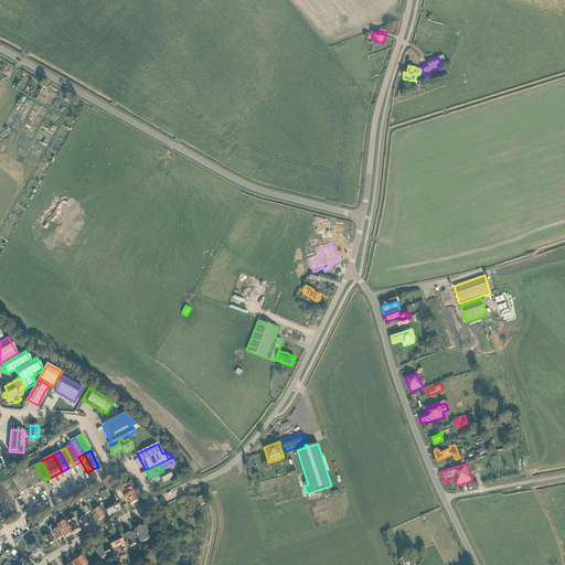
[(35,466),(30,469),(38,484),(44,481),(35,466)]
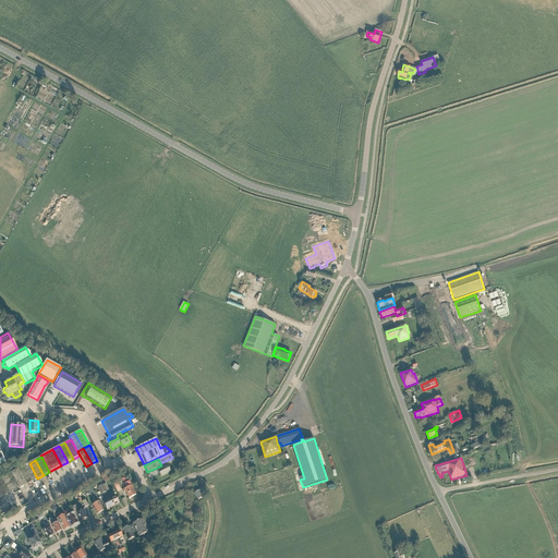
[(29,463),(23,466),(32,482),(37,478),(29,463)]
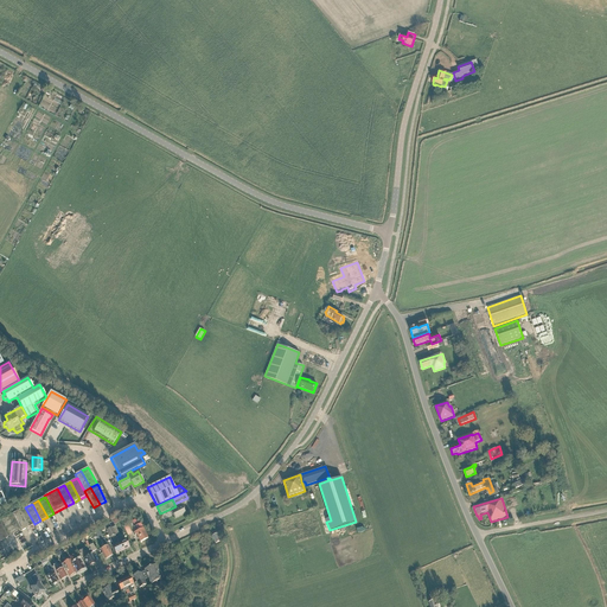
[(176,506),(171,509),(176,519),(185,513),(181,506),(177,508),(176,506)]
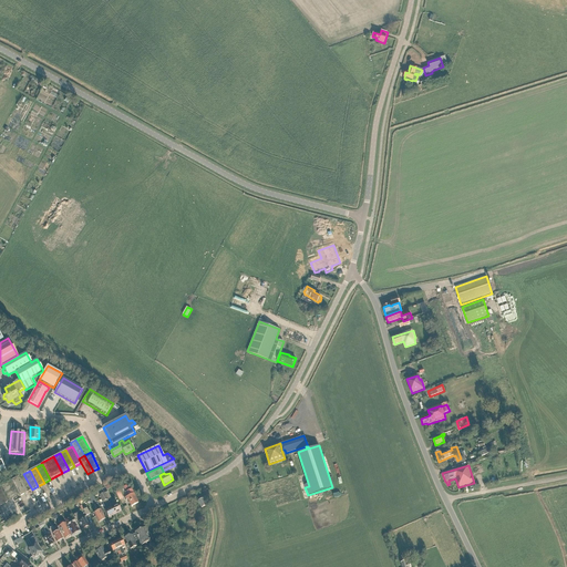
[(23,474),(18,476),(27,493),(32,490),(23,474)]
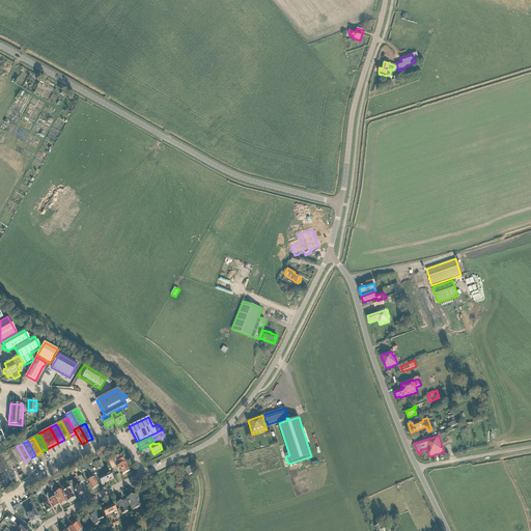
[(17,446),(10,449),(18,464),(19,465),(25,462),(17,446)]
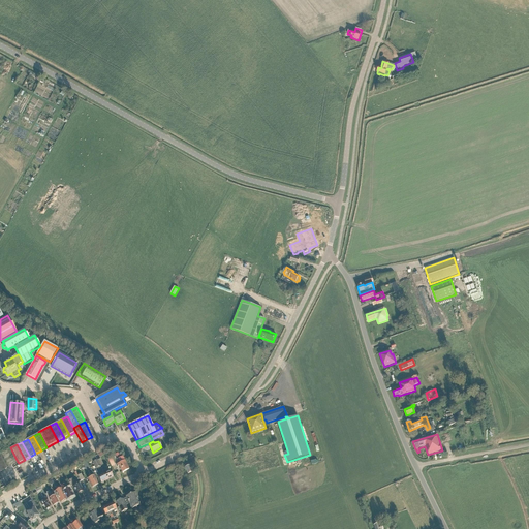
[(10,447),(0,453),(0,471),(7,468),(6,468),(18,462),(10,447)]
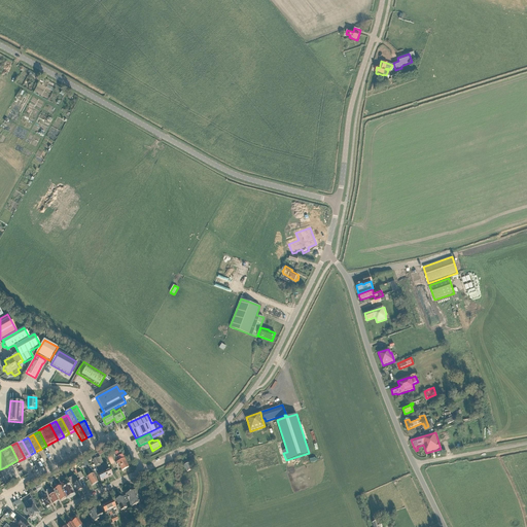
[(101,467),(100,465),(97,459),(97,458),(92,460),(95,467),(97,466),(98,468),(101,473),(98,475),(101,481),(106,479),(101,467)]
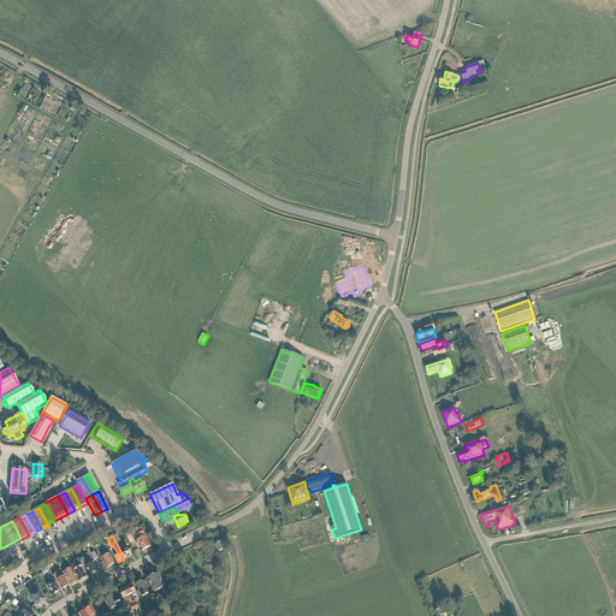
[(144,535),(136,540),(137,543),(138,543),(143,550),(150,548),(144,535)]
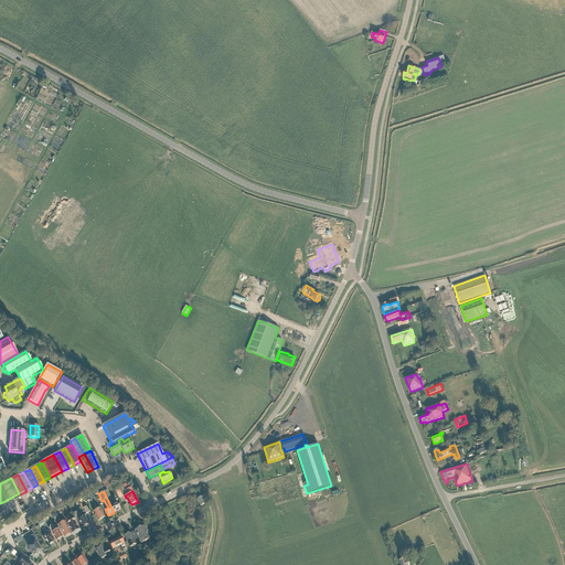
[(112,500),(108,501),(114,513),(120,510),(117,503),(114,504),(112,500)]
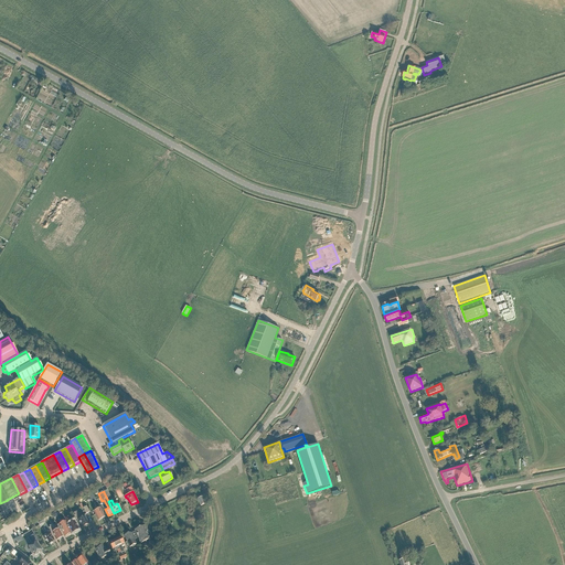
[(94,503),(97,511),(94,512),(98,521),(105,518),(97,502),(94,503)]
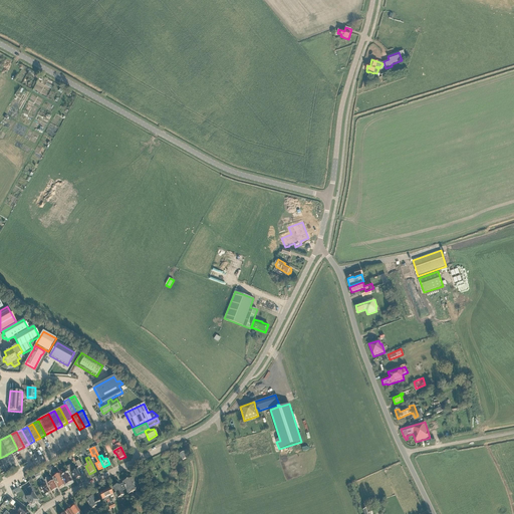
[(70,467),(67,468),(69,473),(70,473),(74,481),(77,479),(78,479),(79,479),(79,478),(80,478),(76,470),(73,472),(70,467)]
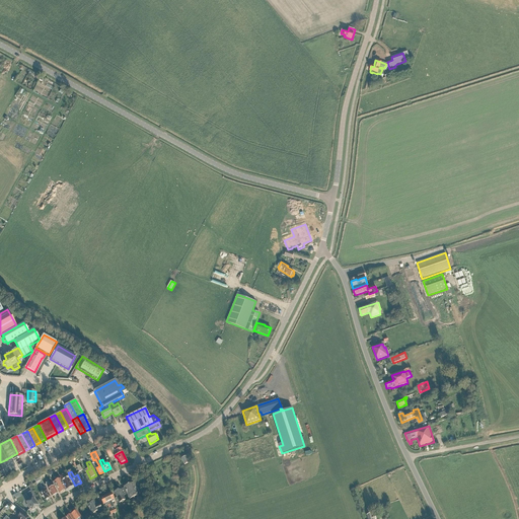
[(62,474),(60,475),(60,476),(66,490),(69,489),(70,489),(71,489),(71,488),(72,488),(68,479),(65,482),(63,475),(62,474)]
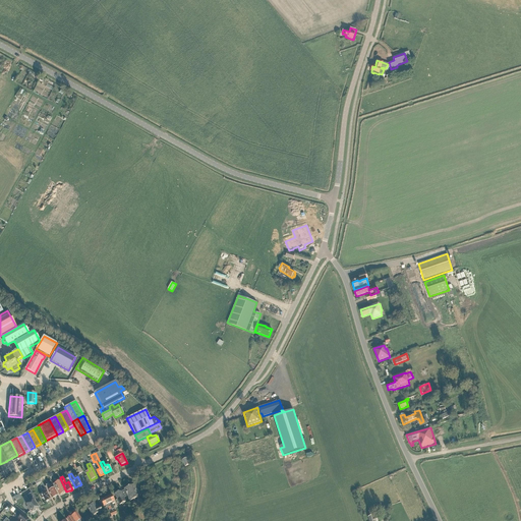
[(60,481),(53,484),(55,489),(56,488),(59,496),(62,494),(63,495),(65,494),(65,493),(66,491),(62,485),(60,481)]
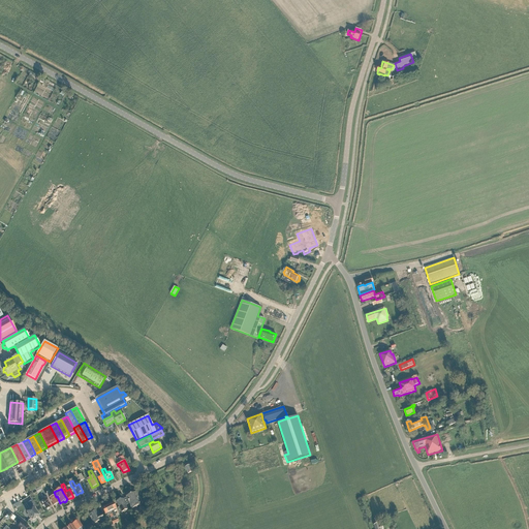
[(123,499),(125,505),(129,504),(132,510),(133,511),(135,511),(138,510),(139,508),(139,506),(139,505),(143,504),(139,496),(143,495),(141,490),(136,492),(136,491),(125,496),(126,498),(123,499)]
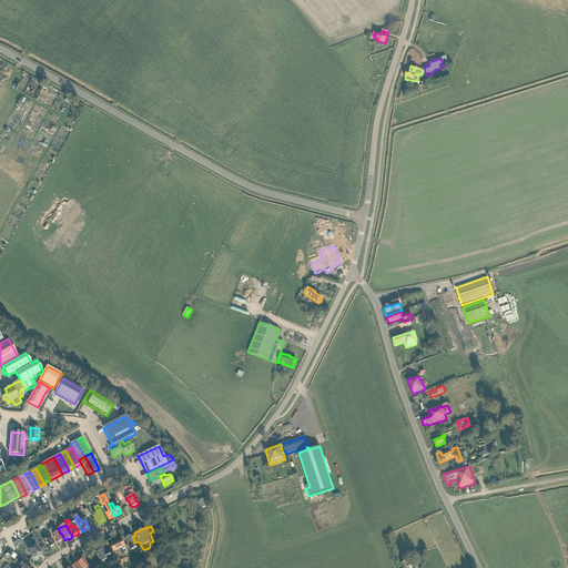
[(47,538),(43,540),(46,544),(47,544),(49,548),(49,547),(50,548),(52,547),(52,546),(52,544),(53,543),(47,527),(46,528),(46,529),(43,530),(47,535),(48,534),(49,536),(47,537),(47,538)]
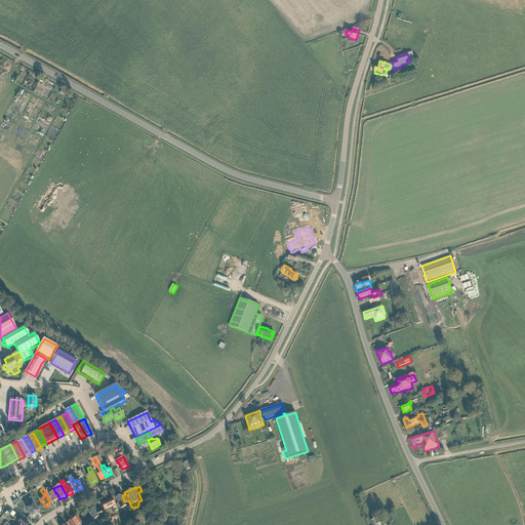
[(47,490),(45,491),(47,495),(48,494),(52,502),(55,501),(57,500),(58,499),(54,492),(51,493),(48,488),(46,489),(47,490)]
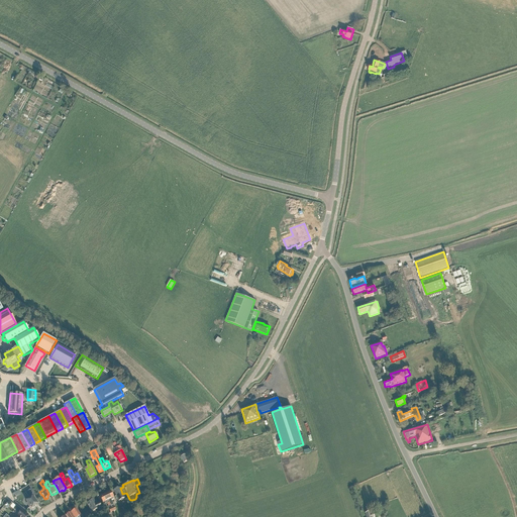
[(116,489),(113,490),(118,500),(118,501),(120,500),(121,501),(122,500),(123,499),(124,498),(122,494),(120,488),(119,487),(118,488),(118,487),(116,488),(116,489)]
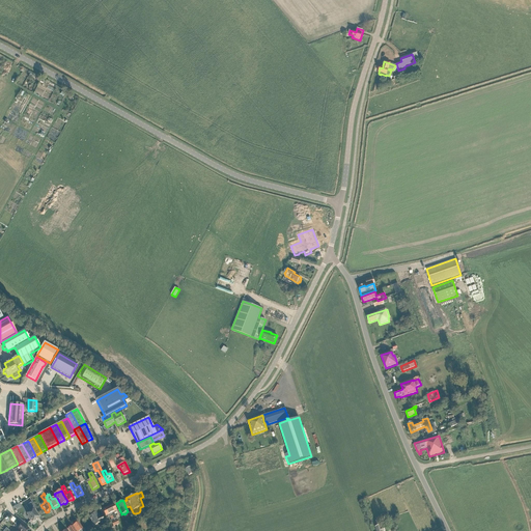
[(31,503),(26,506),(30,511),(26,514),(32,522),(33,522),(35,521),(35,520),(38,518),(33,510),(35,508),(31,503)]
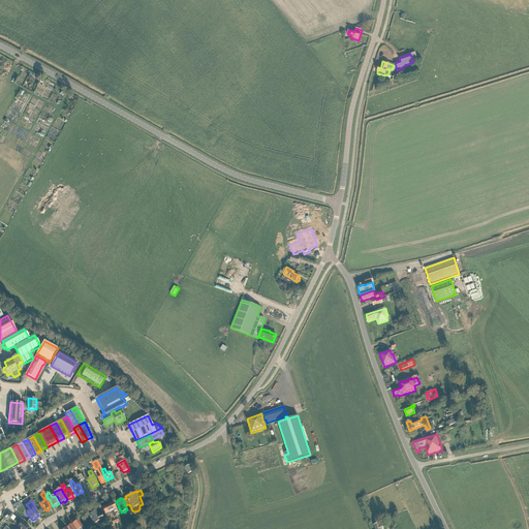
[(107,505),(116,523),(119,522),(117,518),(114,511),(116,510),(115,509),(116,509),(113,503),(107,505)]
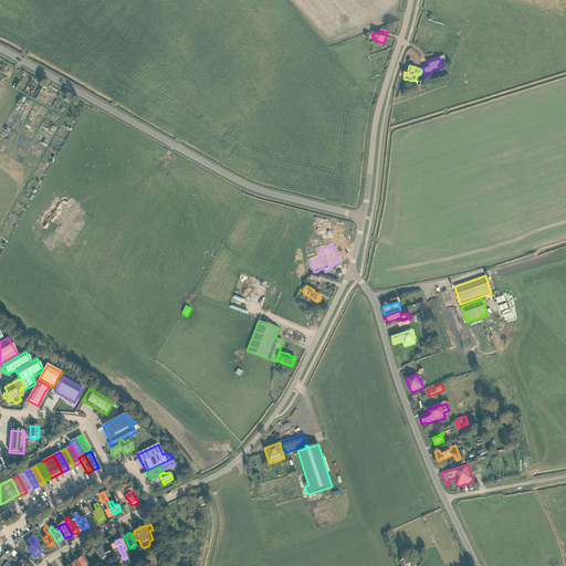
[(124,559),(115,541),(109,544),(113,551),(115,549),(116,552),(117,552),(118,554),(117,555),(121,561),(124,559)]
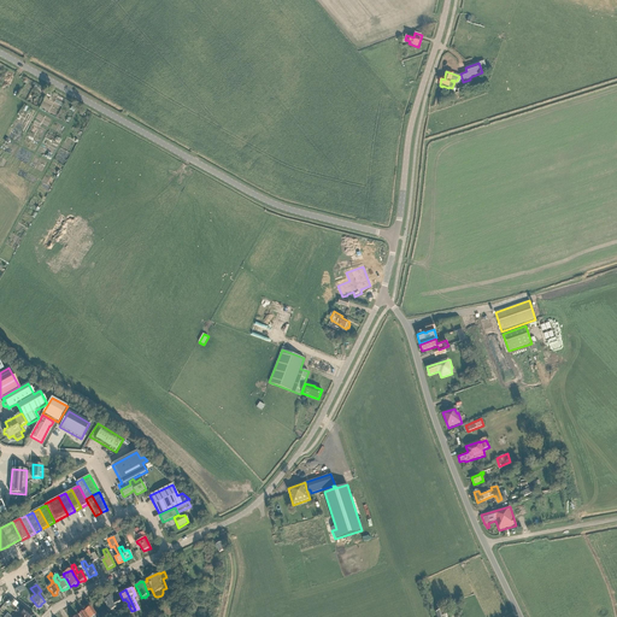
[(113,595),(105,600),(106,603),(105,604),(107,609),(109,607),(110,610),(121,605),(118,600),(116,600),(113,595)]
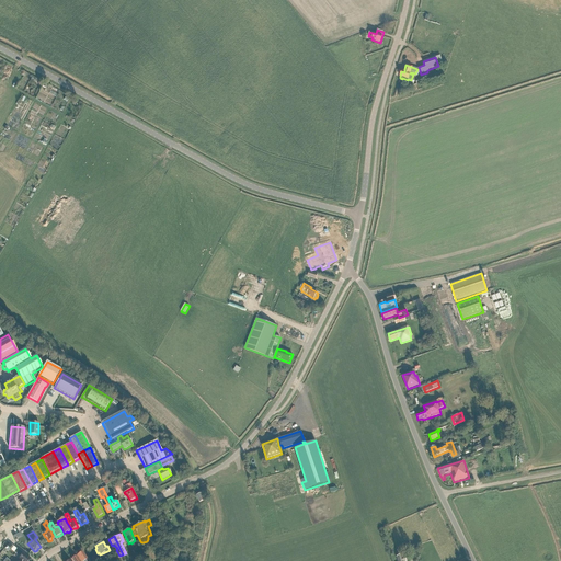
[(10,542),(4,549),(9,552),(13,546),(10,542)]
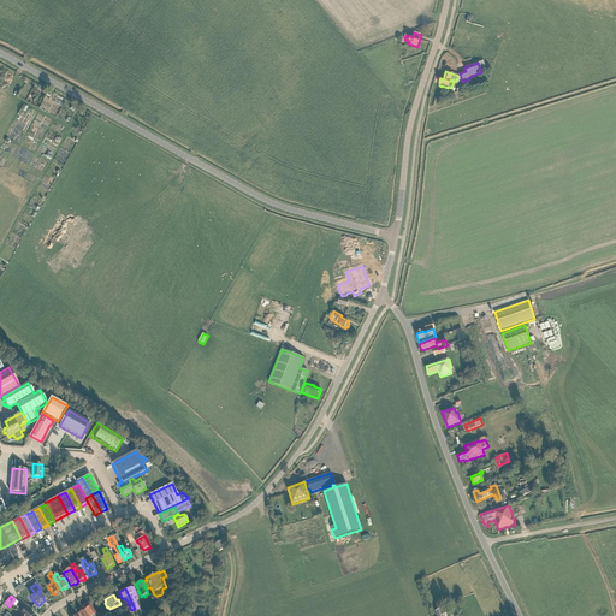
[(19,604),(18,606),(23,610),(21,614),(23,615),(30,615),(33,614),(19,604)]
